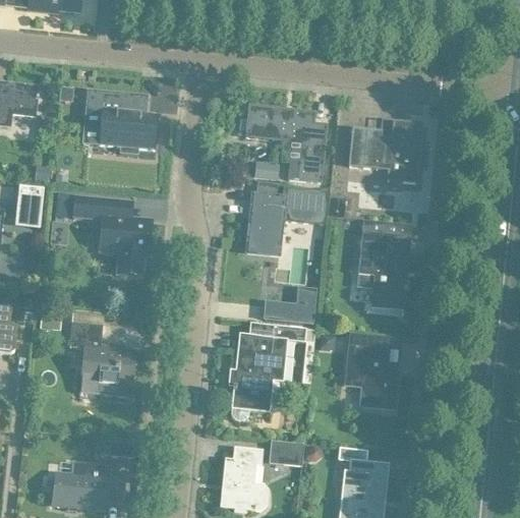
[(29,0),(27,8),(51,11),(52,8),(79,11),(80,0),(29,0)]
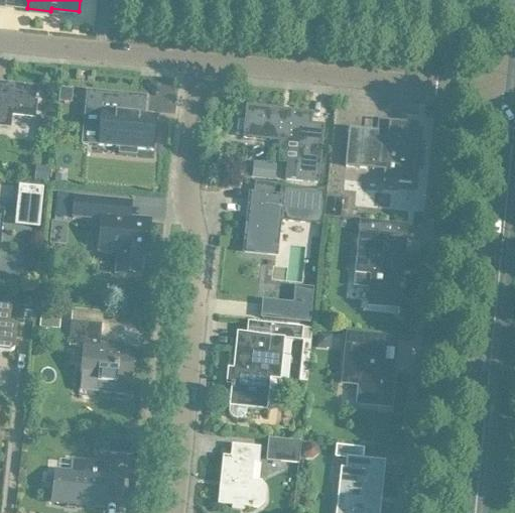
[(0,124),(10,125),(11,113),(34,115),(38,84),(6,81),(6,86),(0,84),(0,124)]
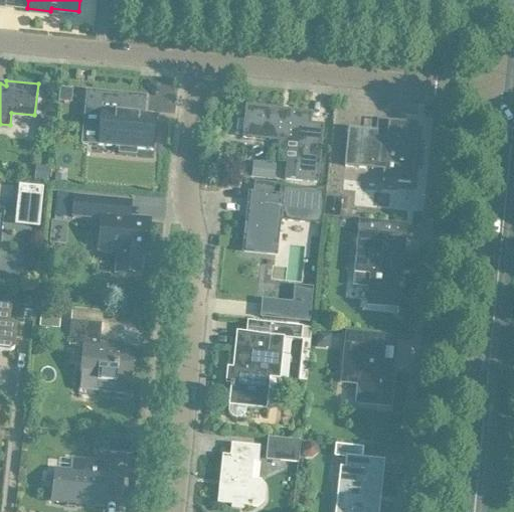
[(72,87),(59,86),(58,99),(71,100),(72,87)]
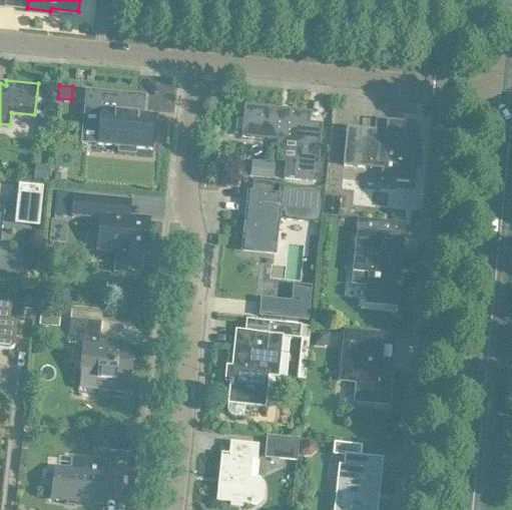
[(152,146),(155,112),(119,109),(121,92),(86,88),(85,107),(100,109),(96,141),(119,143),(118,149),(134,151),(135,145),(152,146)]
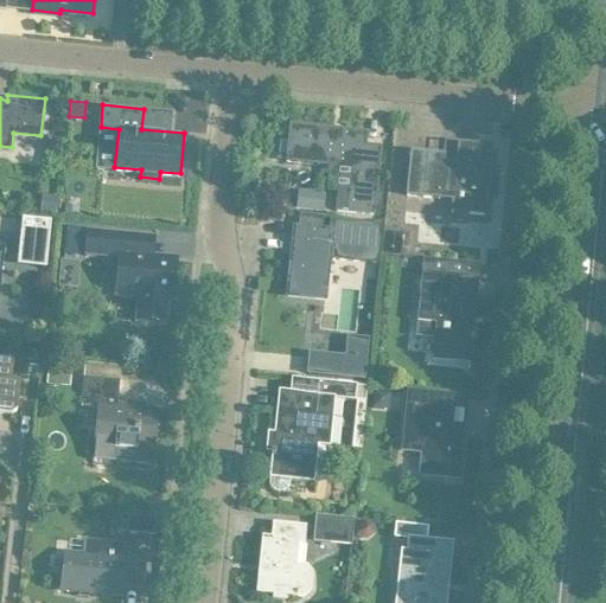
[(336,185),(333,207),(372,212),(380,146),(364,143),(365,130),(291,122),(287,158),(348,164),(345,186),(336,185)]
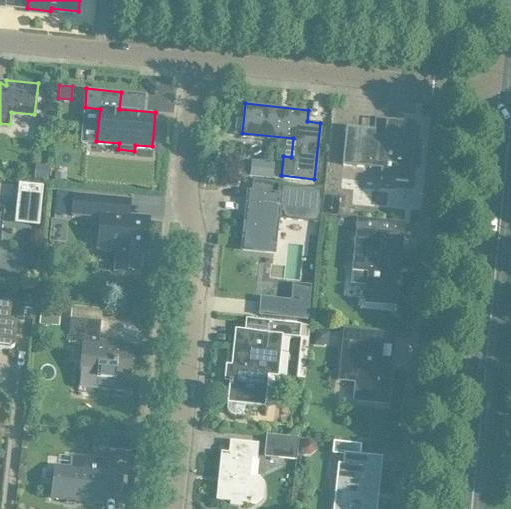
[(413,121),(386,118),(384,136),(372,134),(373,128),(345,125),(342,162),(369,164),(369,160),(381,162),(380,175),(408,178),(413,121)]
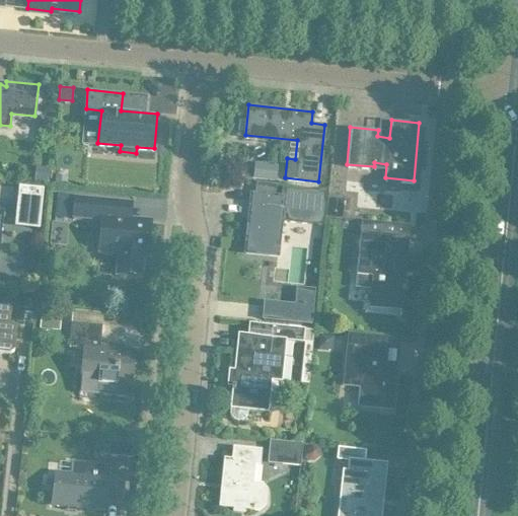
[(252,176),(276,179),(278,163),(254,160),(252,176)]
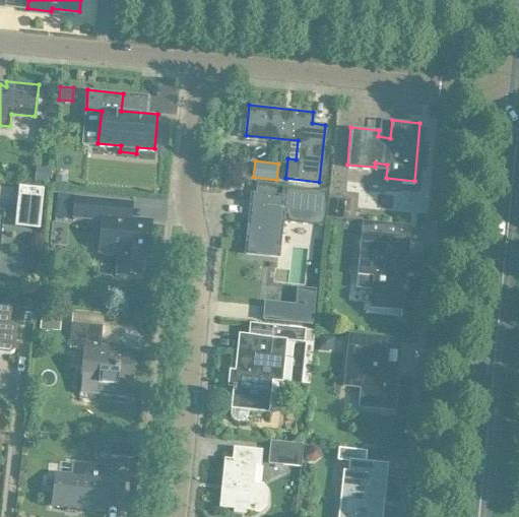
[(50,166),(36,165),(35,180),(48,181),(50,166)]
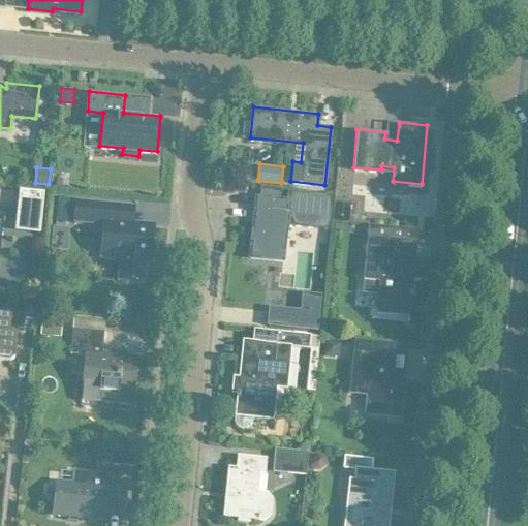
[(41,228),(44,191),(23,189),(20,226),(41,228)]
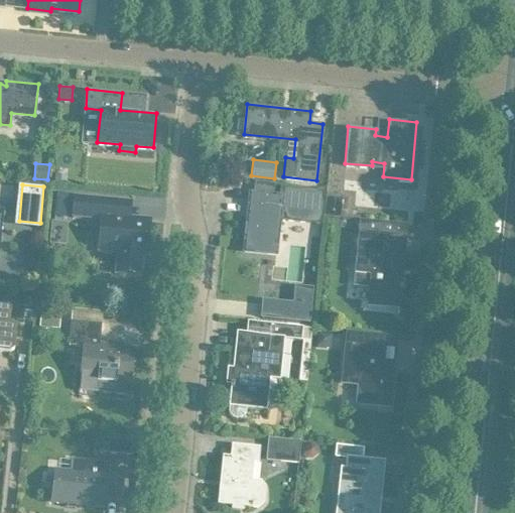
[(275,252),(278,216),(319,220),(323,193),(281,187),(281,195),(250,191),(244,248),(275,252)]
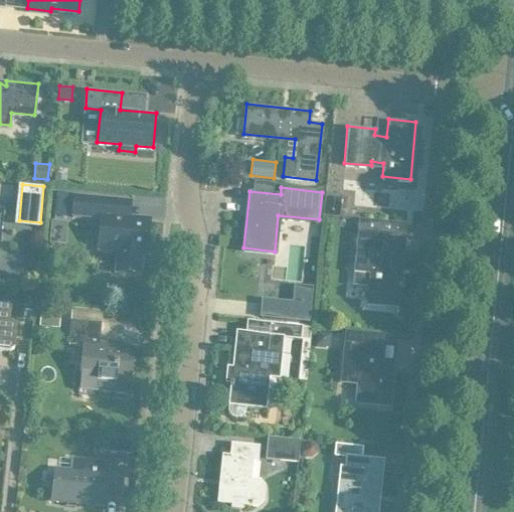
[(54,213),(64,214),(66,190),(56,190),(54,213)]
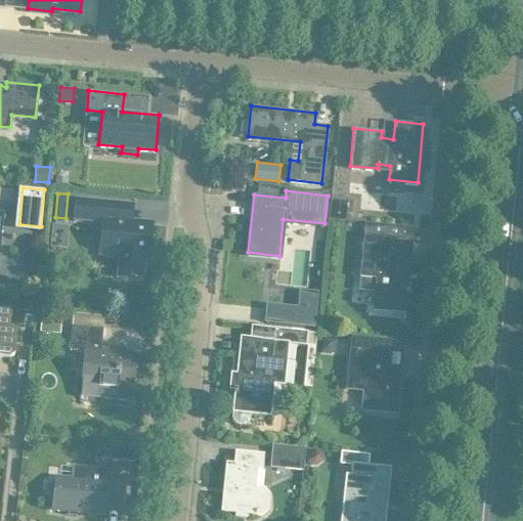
[(74,196),(71,217),(102,220),(98,253),(116,255),(114,273),(141,276),(147,217),(145,216),(145,220),(129,218),(131,202),(74,196)]
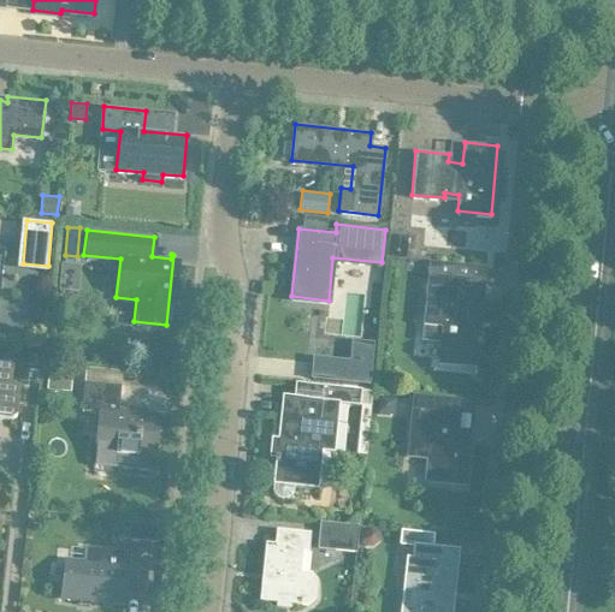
[(408,235),(389,232),(386,255),(406,257),(408,235)]
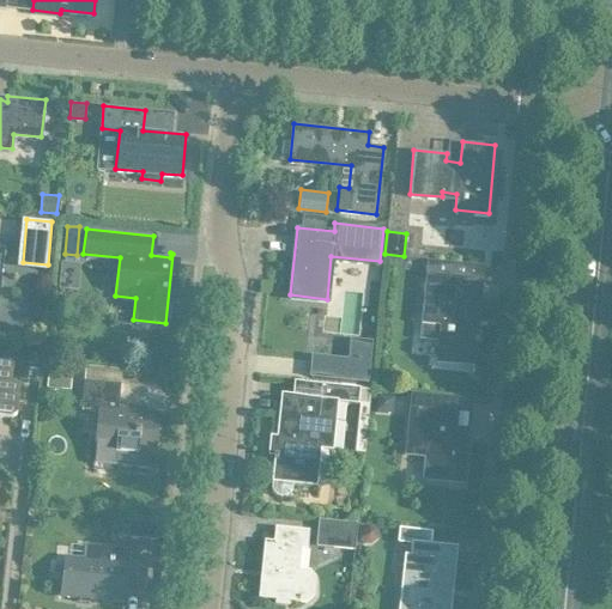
[(485,321),(476,320),(482,265),(426,259),(425,274),(428,275),(423,321),(420,321),(419,335),(438,338),(436,354),(473,358),(477,322),(485,323),(485,321)]
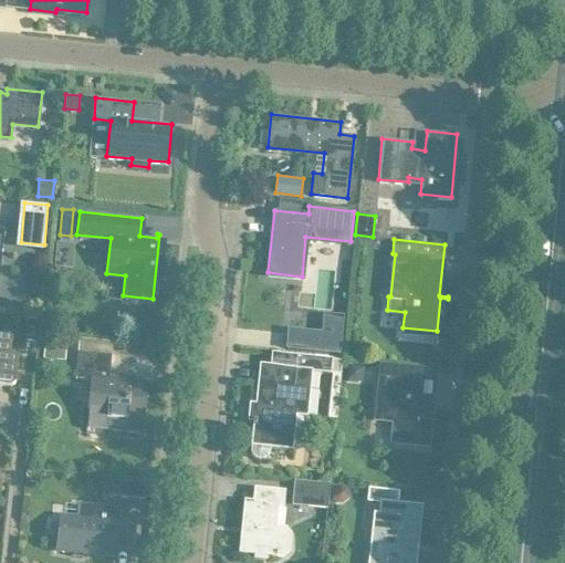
[(40,319),(23,318),(22,332),(39,333),(40,319)]
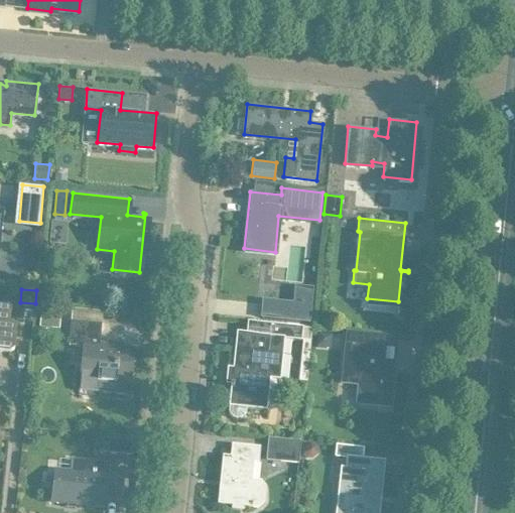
[(309,321),(311,302),(293,300),(262,297),(260,315),(309,321)]
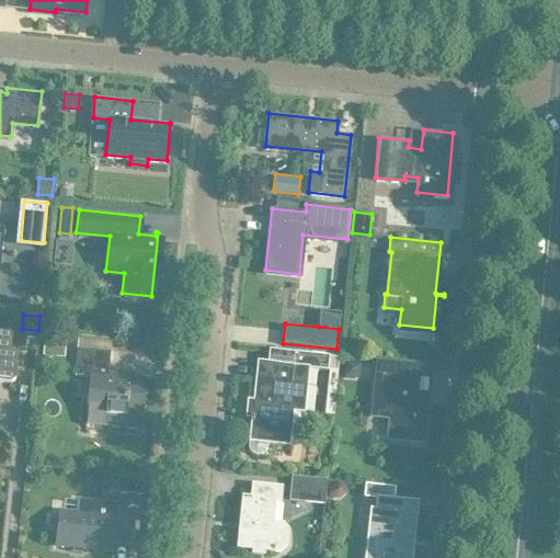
[(0,378),(12,379),(13,379),(14,378),(15,377),(15,376),(18,351),(10,351),(12,331),(0,329),(0,378)]
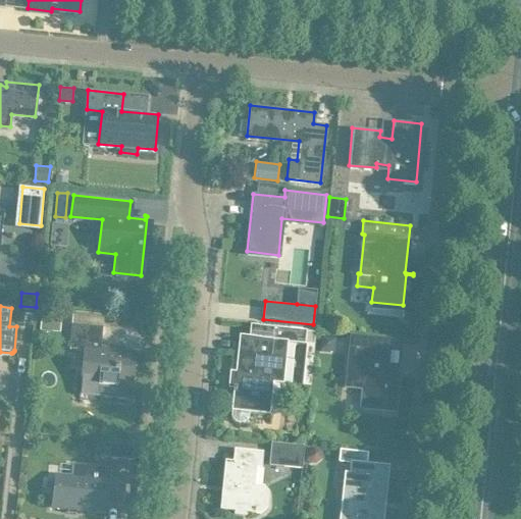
[(40,328),(59,330),(61,314),(42,313),(40,328)]
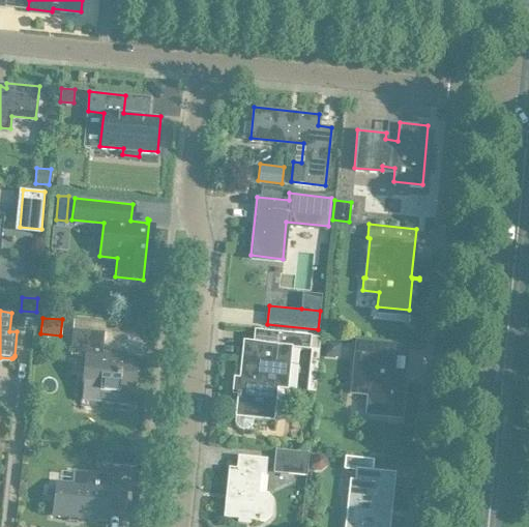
[(105,330),(72,327),(70,352),(85,353),(82,389),(81,401),(131,406),(137,358),(103,354),(105,330)]
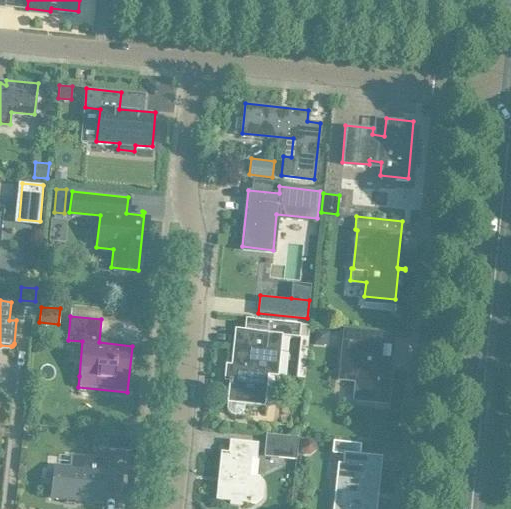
[(246,405),(246,403),(265,405),(268,374),(277,374),(277,373),(275,373),(279,334),(282,334),(282,333),(299,335),(300,322),(247,317),(245,329),(236,329),(236,330),(240,330),(236,364),(224,363),(222,381),(229,382),(227,403),(227,405),(228,407),(228,408),(229,409),(230,411),(232,412),(233,412),(235,413),(237,413),(238,413),(240,412),(241,412),(243,411),(244,410),(245,408),(246,407),(246,405)]
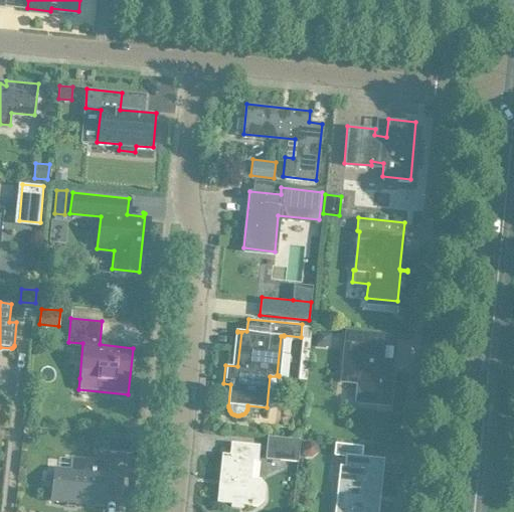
[(387,403),(392,355),(383,354),(385,333),(347,329),(346,341),(342,378),(358,380),(356,399),(387,403)]
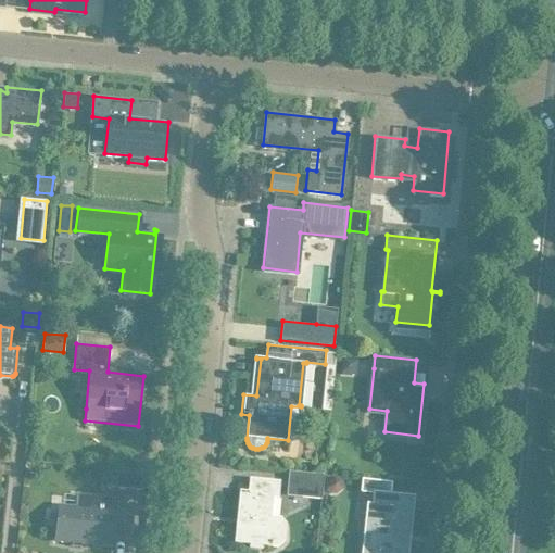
[(341,372),(356,373),(357,357),(342,356),(341,372)]
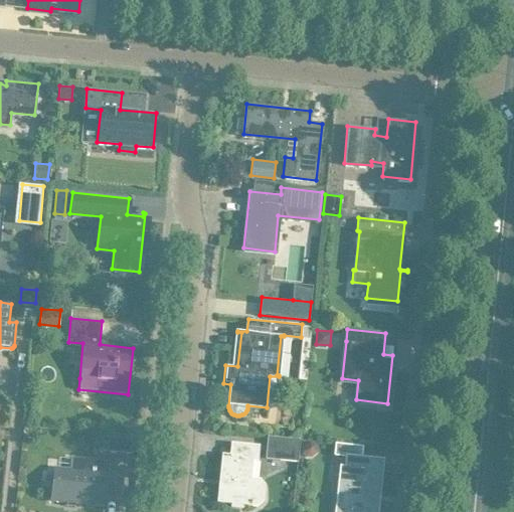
[(119,450),(120,438),(109,436),(107,449),(119,450)]
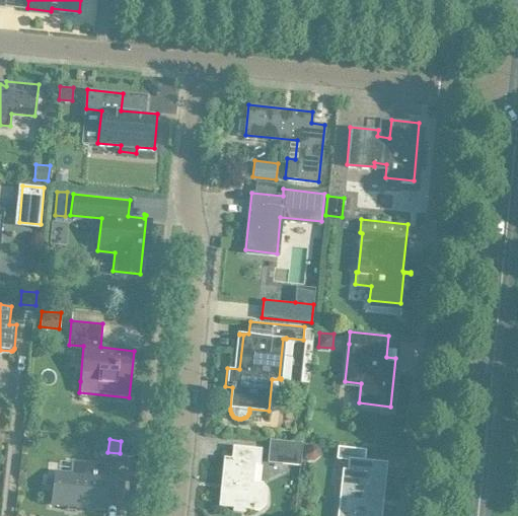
[(299,463),(302,443),(271,439),(269,459),(299,463)]
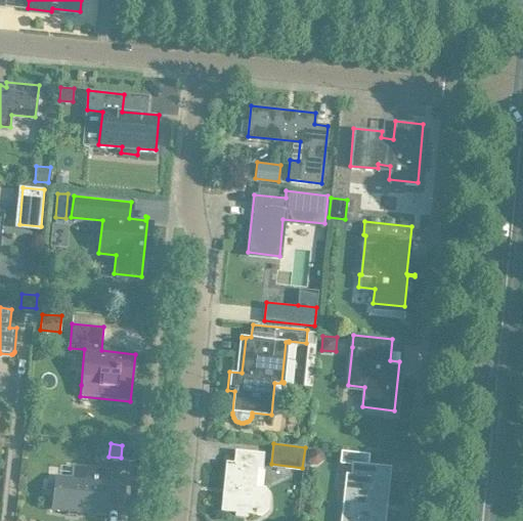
[(257,466),(261,466),(262,453),(236,450),(235,463),(227,463),(223,508),(262,513),(267,509),(269,492),(265,487),(254,486),(256,466),(257,466)]
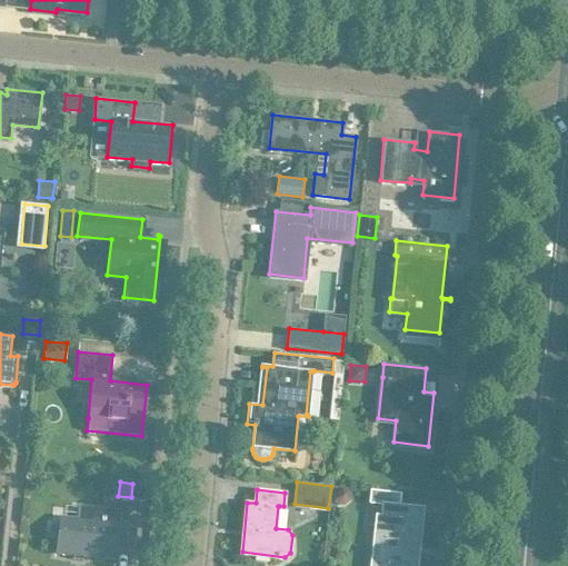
[(370,489),(369,503),(382,504),(381,516),(376,515),(370,565),(415,565),(421,507),(399,505),(400,492),(370,489)]
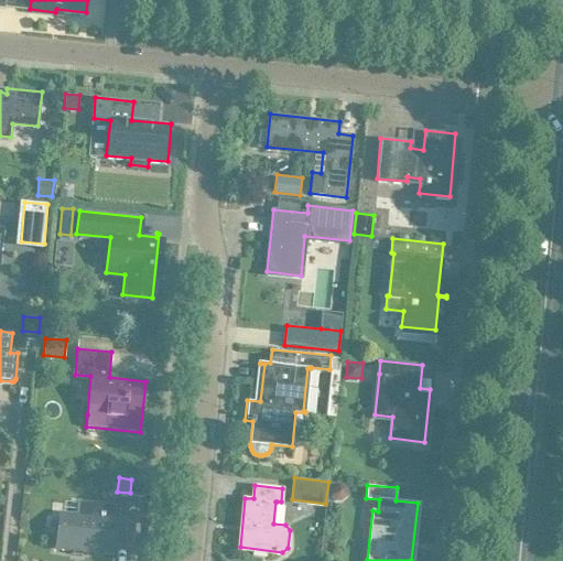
[(114,551),(115,541),(131,543),(134,515),(117,513),(118,504),(77,499),(76,514),(61,511),(57,546),(114,551)]
